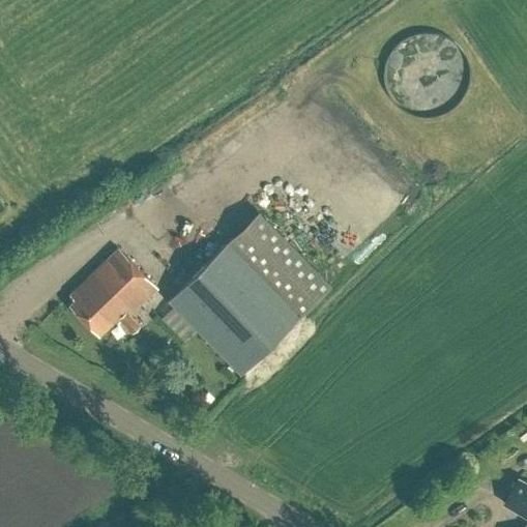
[(470,70),(466,57),(458,46),(445,37),(431,34),(416,35),(404,42),(393,53),(388,66),(387,81),(391,94),(400,107),(412,114),(427,118),(441,116),(454,110),(464,98),(470,85),(470,70)]
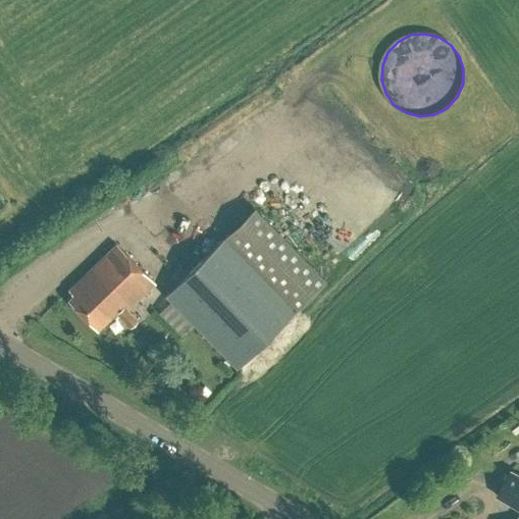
[(166,298),(239,371),(329,281),(258,208),(166,298)]
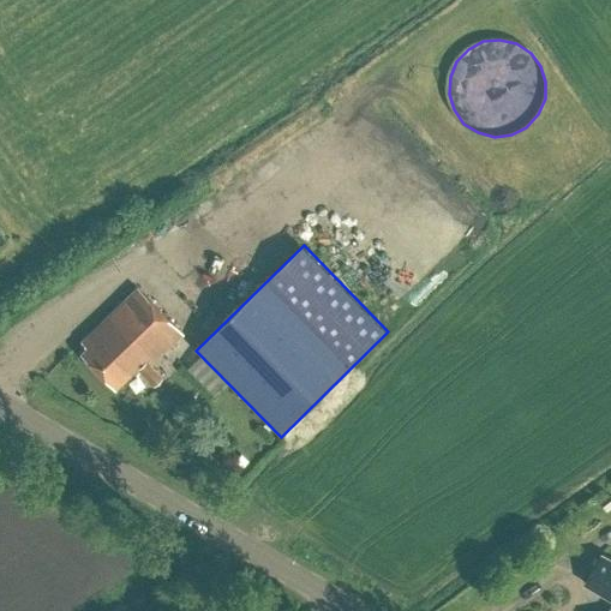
[(83,357),(117,391),(139,370),(156,388),(165,381),(151,366),(184,335),(141,291),(84,345),(89,351),(83,357)]
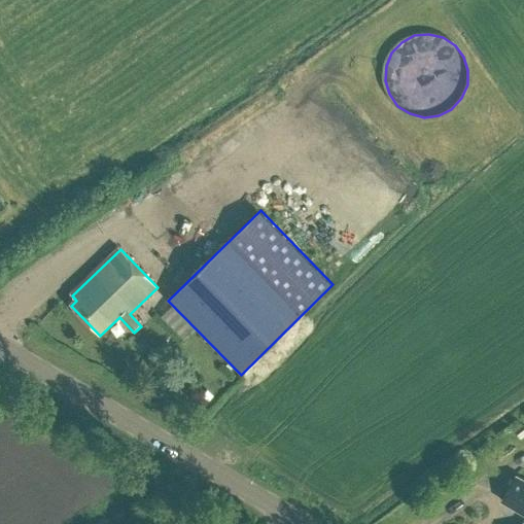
[(523,480),(519,478),(505,503),(523,513),(523,480)]
